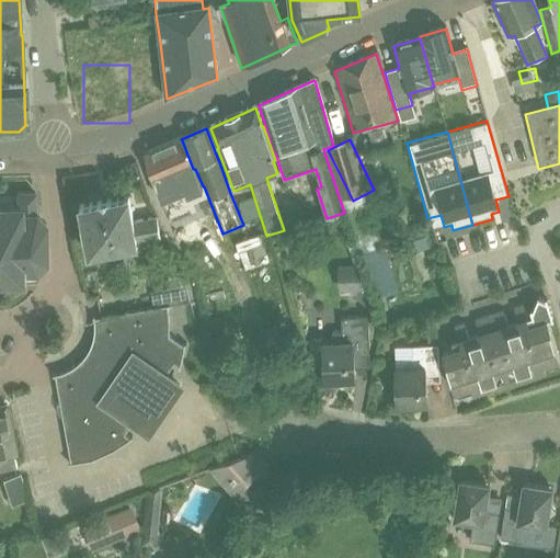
[(162,202),(203,186),(195,169),(193,169),(182,140),(144,156),(162,202)]
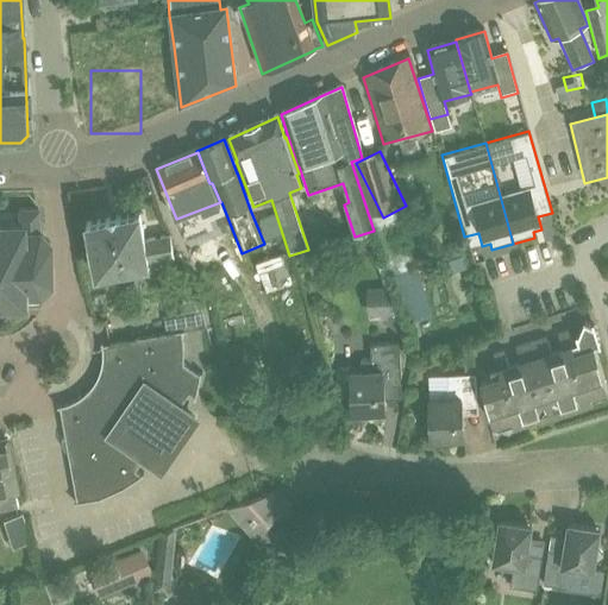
[(36,233),(36,212),(18,212),(18,225),(0,225),(0,306),(22,307),(22,297),(38,296),(49,285),(48,244),(37,233),(36,233)]
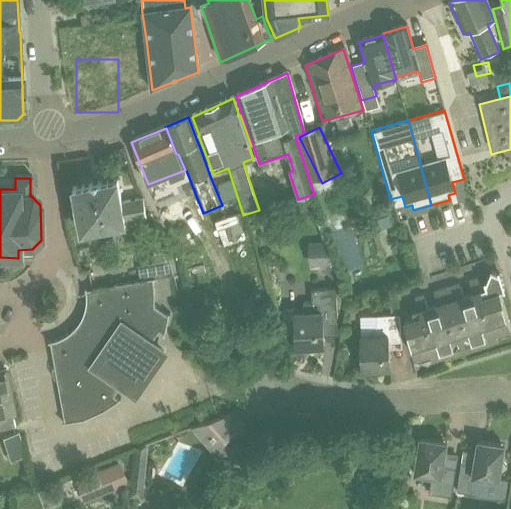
[(121,203),(117,180),(99,184),(99,183),(91,185),(72,189),(80,233),(125,225),(125,223),(146,219),(142,199),(121,203)]
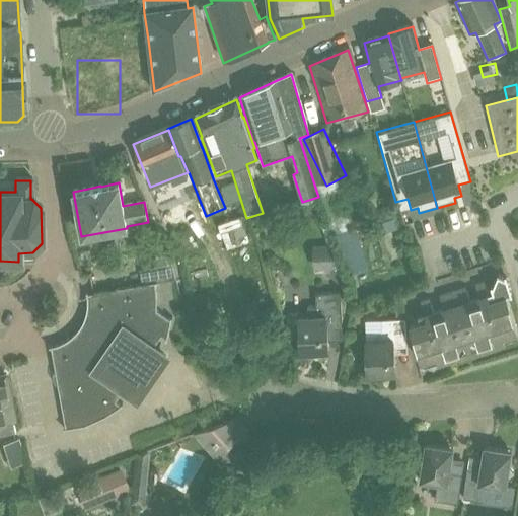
[(226,206),(241,201),(235,186),(220,191),(226,206)]
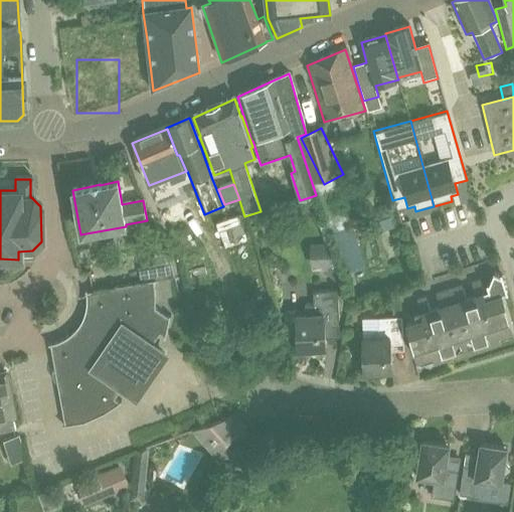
[(378,224),(381,234),(387,232),(392,230),(389,220),(378,224)]
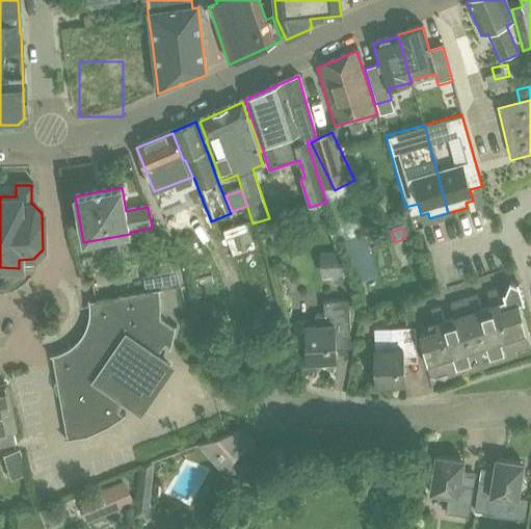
[(348,259),(369,253),(365,237),(344,243),(348,259)]
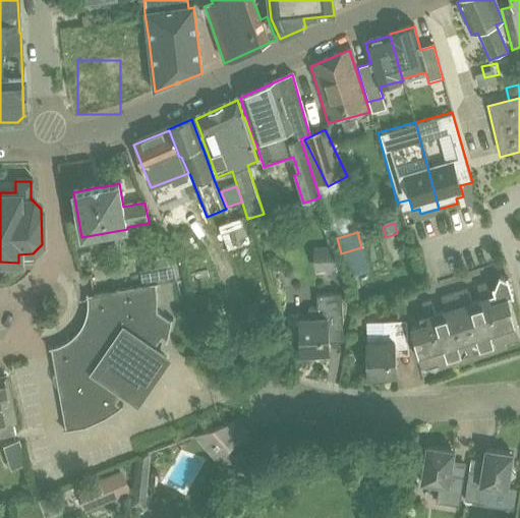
[(339,249),(325,249),(326,276),(342,292),(347,291),(339,249)]
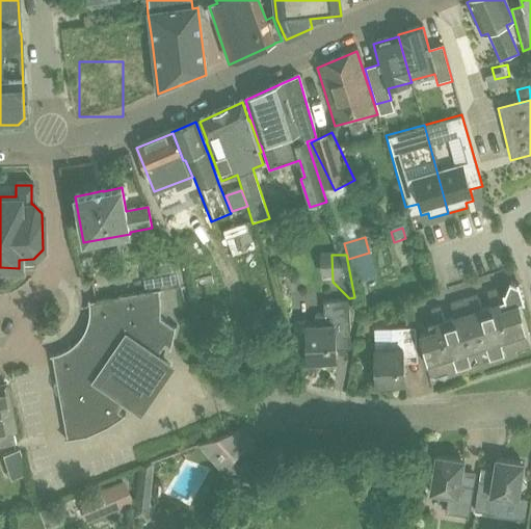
[(519,305),(525,302),(520,286),(509,283),(504,294),(503,295),(504,301),(499,303),(495,289),(486,292),(490,306),(481,309),(477,295),(449,305),(454,317),(444,320),(440,307),(430,310),(436,329),(420,335),(432,373),(433,378),(449,374),(518,352),(530,348),(530,344),(530,342),(519,305)]
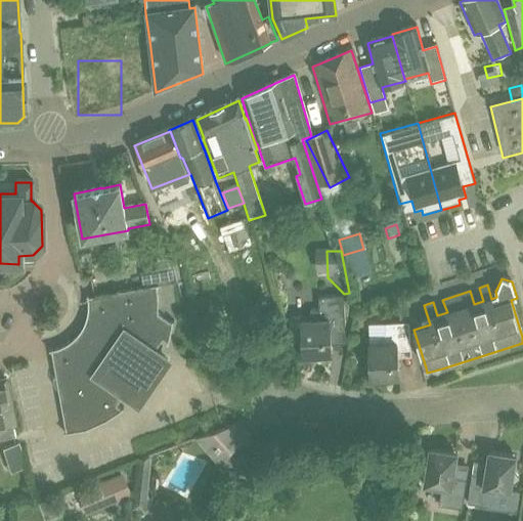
[(159,287),(142,290),(88,299),(88,297),(87,297),(85,324),(75,340),(49,352),(50,353),(52,352),(67,434),(64,434),(66,435),(76,434),(86,431),(96,427),(106,423),(116,417),(125,410),(124,409),(122,410),(117,407),(125,395),(139,404),(168,362),(155,353),(163,341),(168,344),(167,346),(169,347),(174,323),(173,322),(172,324),(159,315),(157,288),(159,288),(159,287)]
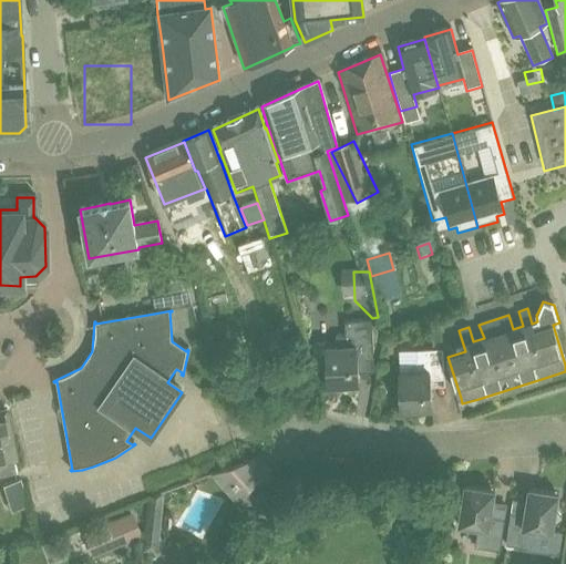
[(329,388),(358,386),(358,375),(376,375),(372,321),(345,324),(346,337),(336,338),(336,349),(327,349),(327,359),(319,368),(328,378),(329,388)]
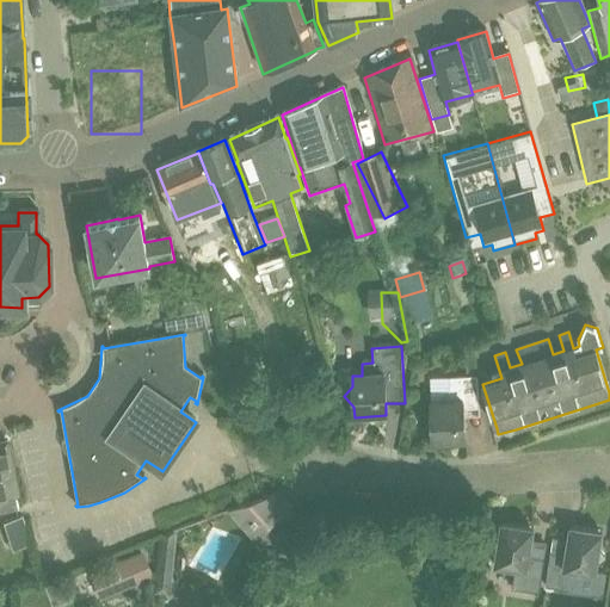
[(433,443),(464,441),(463,419),(480,417),(478,377),(449,379),(450,391),(439,402),(431,403),(431,414),(421,423),(432,433),(433,443)]
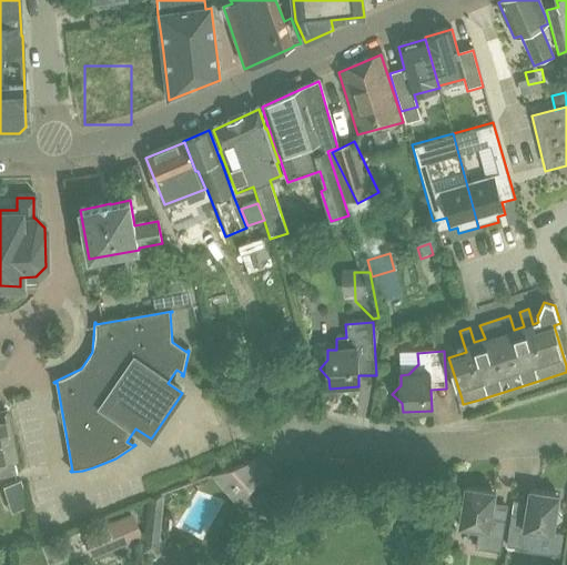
[(0,481),(17,477),(13,463),(17,463),(6,413),(0,413),(0,481)]
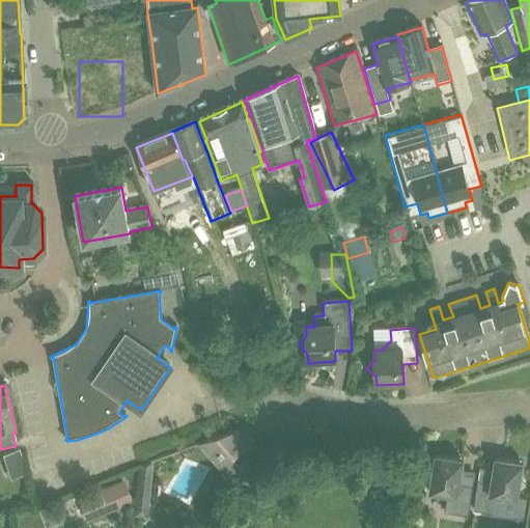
[(9,481),(15,480),(27,475),(20,451),(2,456),(9,481)]
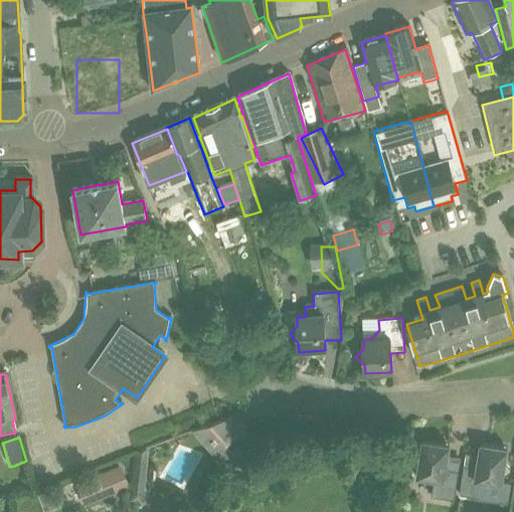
[(454,501),(458,473),(445,471),(448,446),(420,443),(418,459),(413,463),(416,468),(415,479),(423,480),(427,485),(433,486),(431,498),(454,501)]
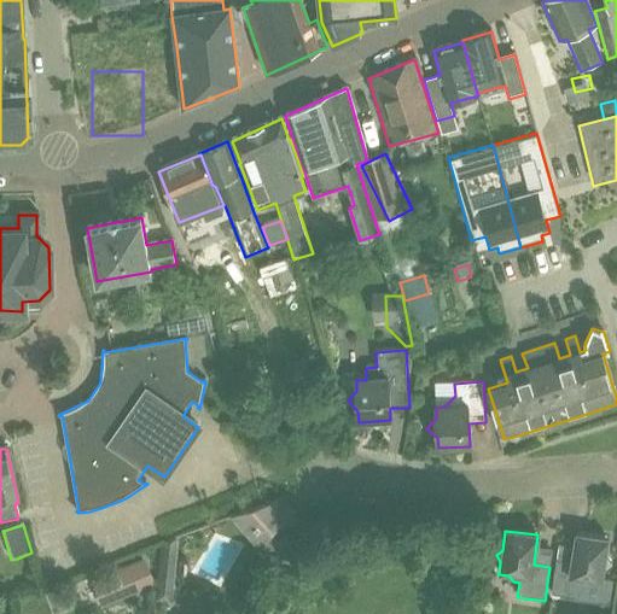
[(611,565),(605,556),(607,537),(575,533),(570,563),(554,561),(551,595),(577,598),(580,584),(586,584),(592,579),(601,580),(603,571),(611,565)]
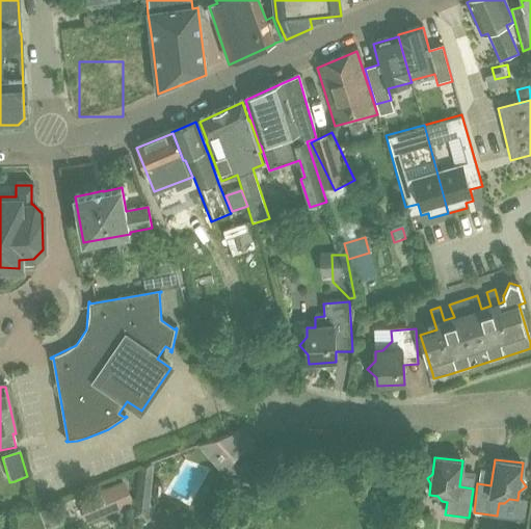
[(148,514),(154,465),(136,471),(132,512),(132,520),(147,521),(148,514)]
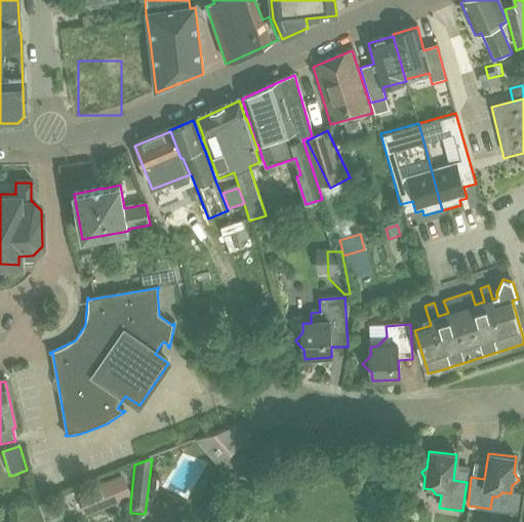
[(252,481),(254,463),(236,459),(235,463),(233,479),(252,481)]
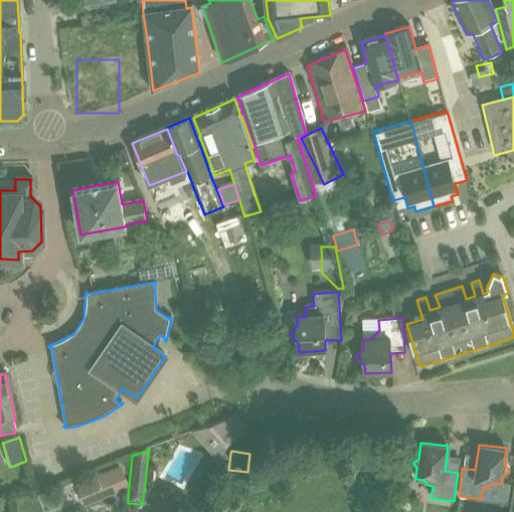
[(128,490),(119,469),(73,488),(82,509),(128,490)]
